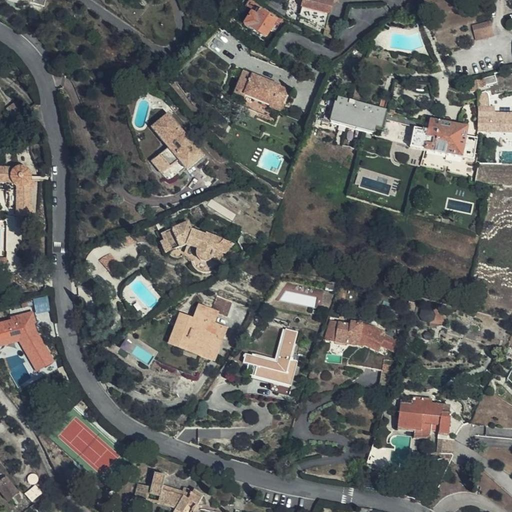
[(322,31),(329,4),(325,2),(324,0),(300,0),(302,1),(297,19),(322,31)]
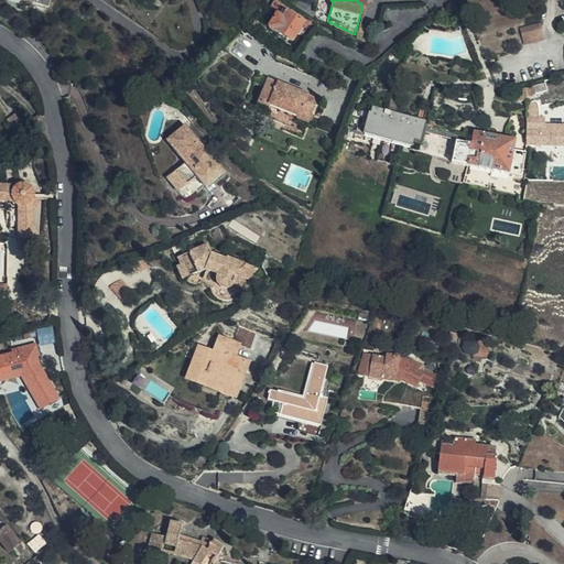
[(291,41),(303,21),(281,8),(268,28),(291,41)]
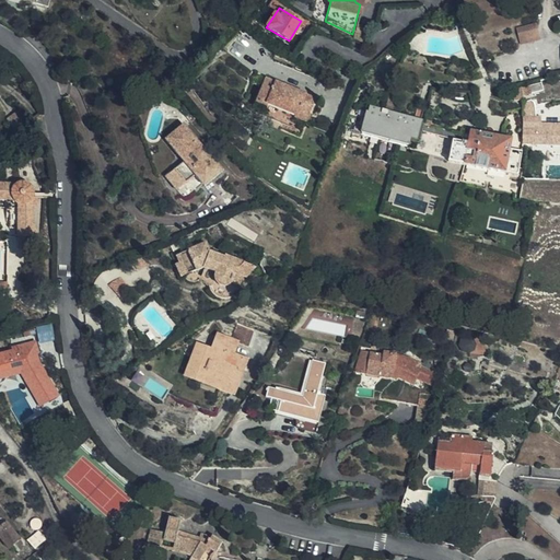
[(550,48),(550,32),(529,31),(529,47),(550,48)]
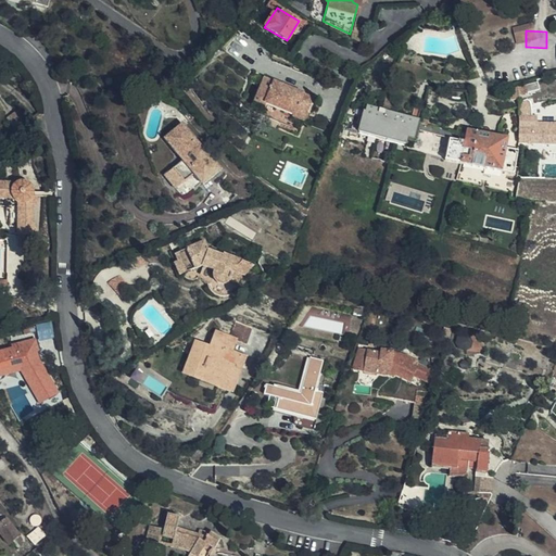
[(304,119),(312,97),(264,77),(249,116),(266,124),(268,119),(280,124),(278,128),(297,136),(304,119)]
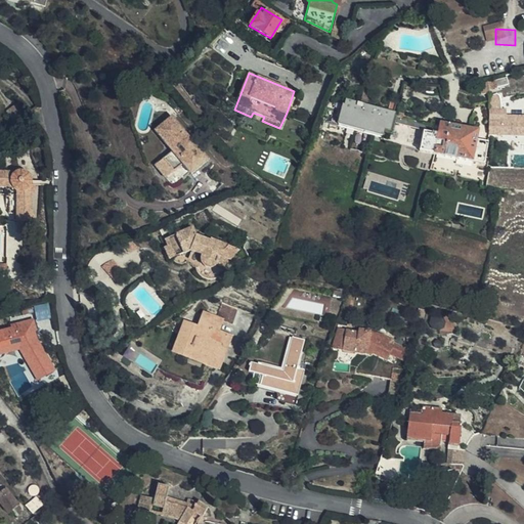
[(479,80),(479,91),(488,91),(488,81),(479,80)]
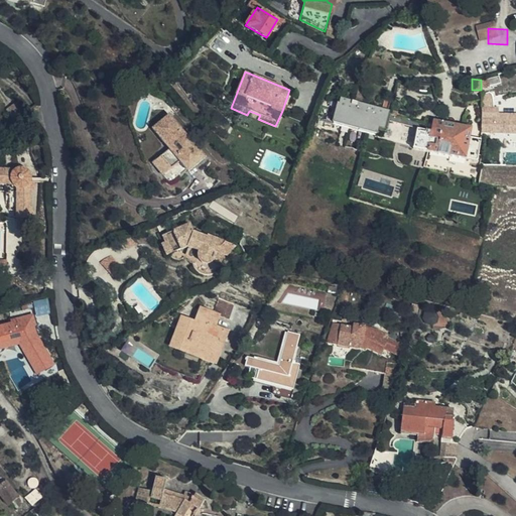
[(32,110),(24,99),(13,108),(21,119),(32,110)]
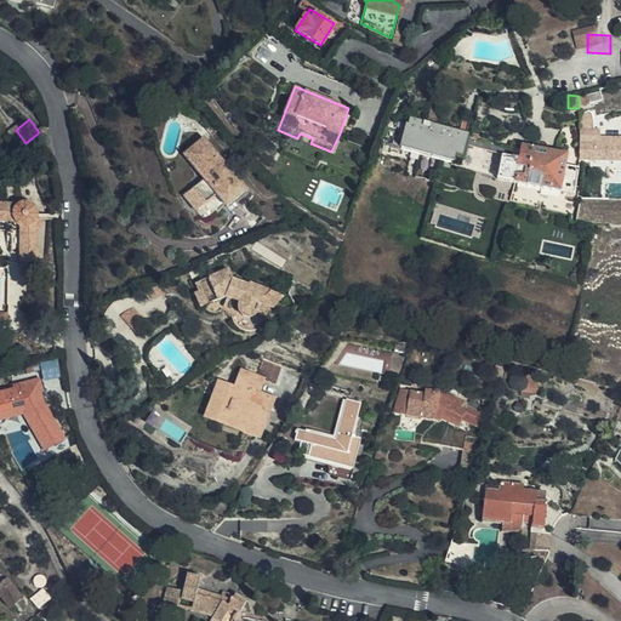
[(398,151),(449,163),(450,159),(459,160),(462,147),(466,138),(466,134),(409,119),(406,127),(404,127),(398,151)]
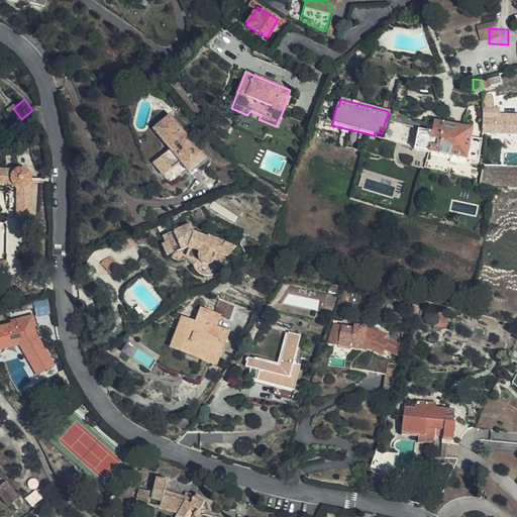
[(481,133),(483,132),(516,133),(516,119),(496,118),(497,107),(493,106),(493,99),(482,99),(481,133)]
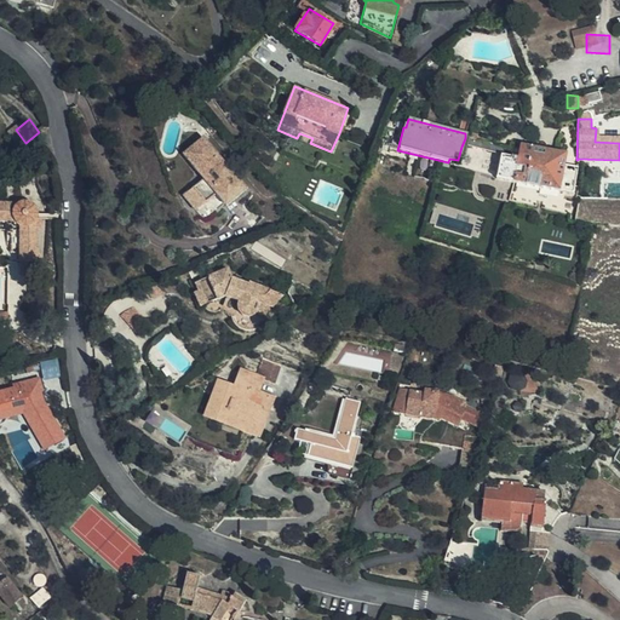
[(465,138),(461,147),(500,155),(507,156),(510,147),(465,138)]
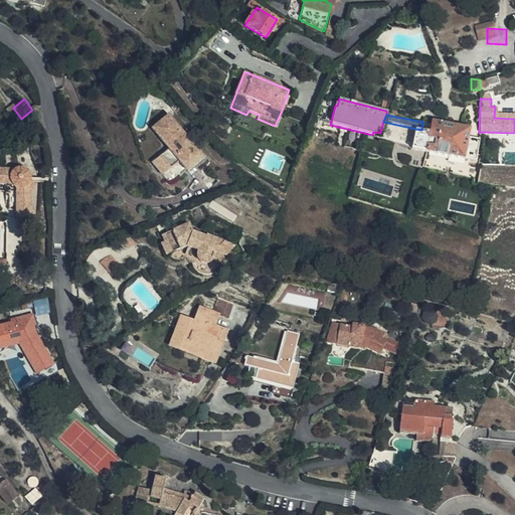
[(415,129),(411,150),(437,155),(462,160),(465,146),(469,128),(423,119),(423,122),(421,130),(415,129)]
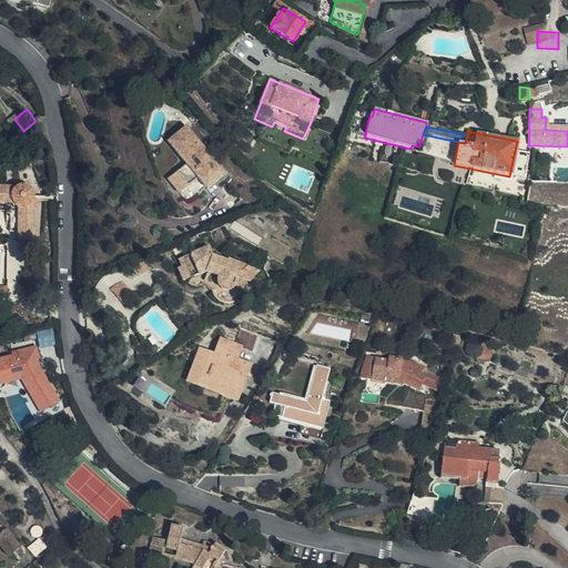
[(224,182),(182,134),(163,152),(182,174),(163,191),(176,205),(194,190),(204,200),(224,182)]
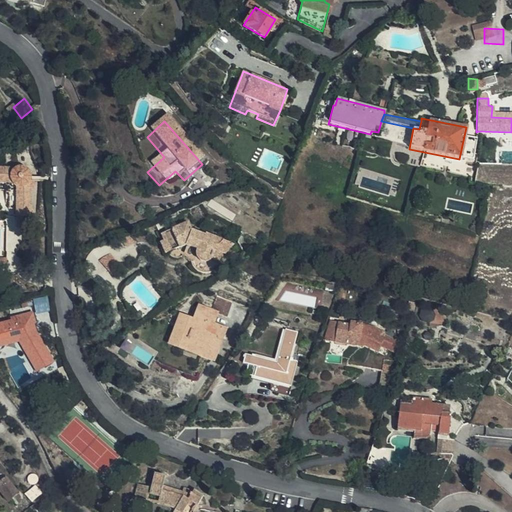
[(462,145),(459,159),(472,162),(475,148),(462,145)]
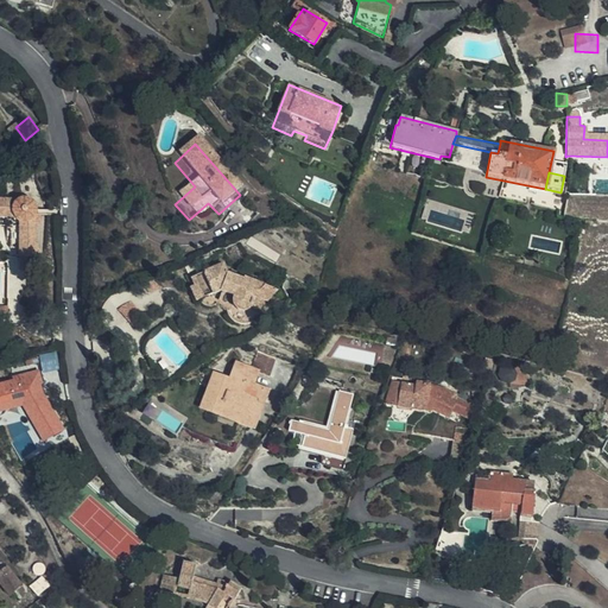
[(0,202),(0,221),(8,222),(8,229),(13,232),(13,249),(13,251),(23,251),(23,259),(42,259),(42,249),(38,249),(39,227),(42,227),(43,213),(40,211),(39,208),(37,206),(33,203),(30,201),(24,201),(19,203),(0,202)]
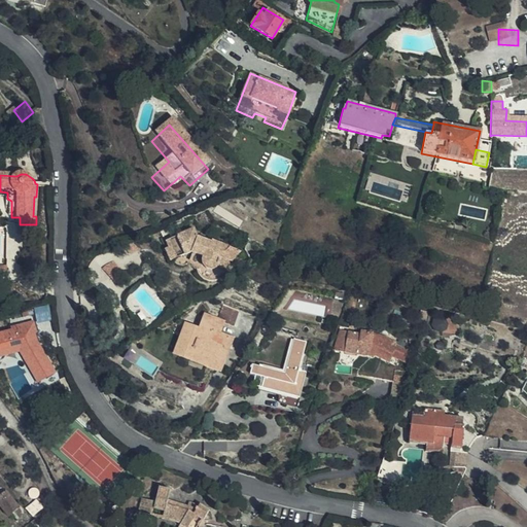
[(230,262),(240,251),(211,239),(210,241),(197,236),(194,227),(167,239),(169,245),(165,247),(171,261),(188,254),(202,258),(201,262),(201,266),(203,268),(204,270),(207,271),(209,272),(212,272),(214,271),(217,269),(218,267),(221,259),(230,262)]
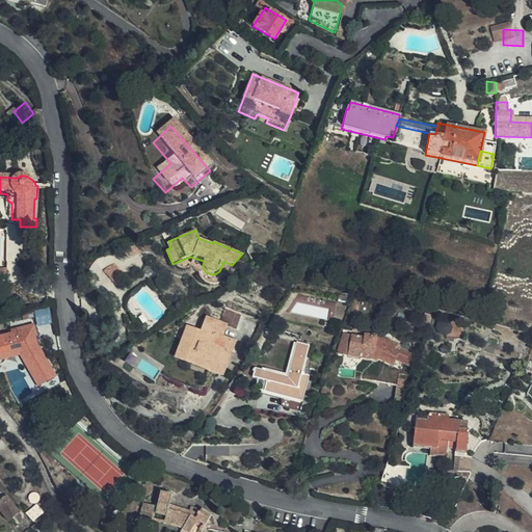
[(38,326),(54,323),(52,309),(35,311),(38,326)]
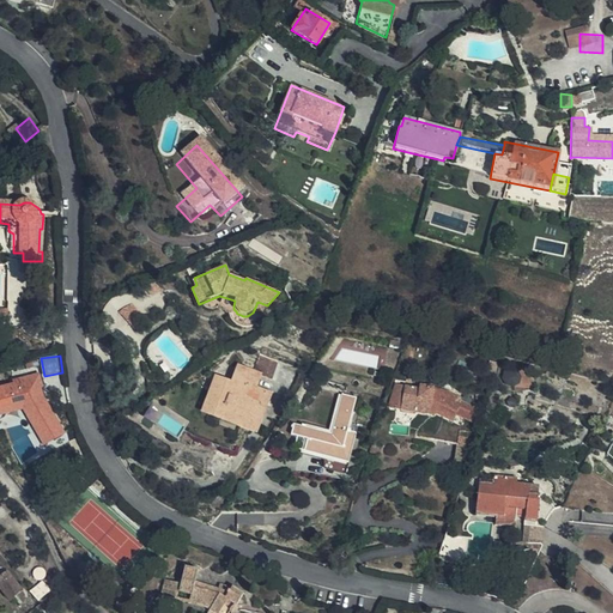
[(256,389),(261,377),(238,368),(231,384),(219,380),(206,411),(225,419),(250,429),(266,393),(256,389)]
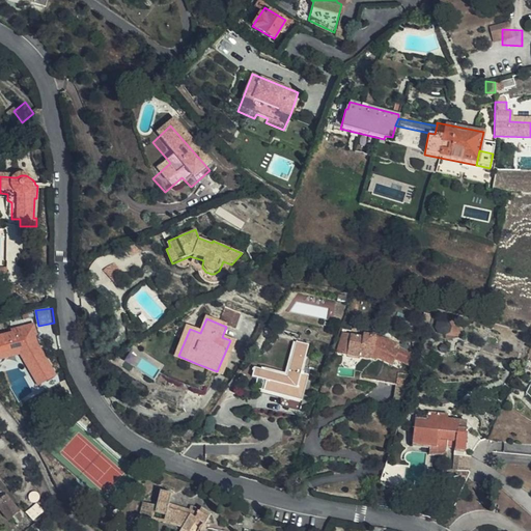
[(36,347),(33,335),(34,335),(32,325),(12,330),(12,334),(0,337),(0,357),(18,353),(27,365),(39,385),(55,374),(36,347)]
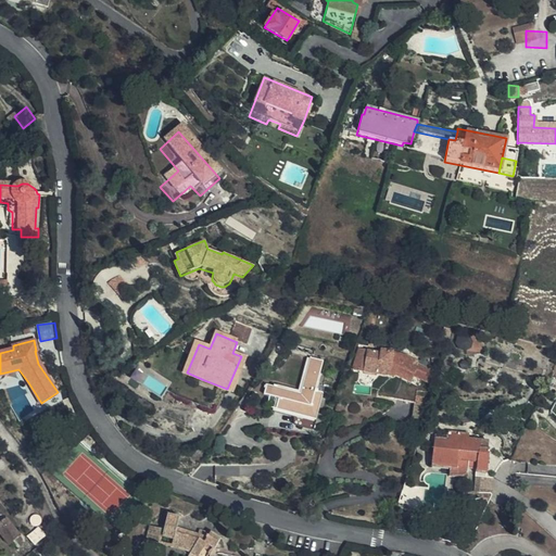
[(364,373),(368,351),(358,349),(354,370),(364,373)]
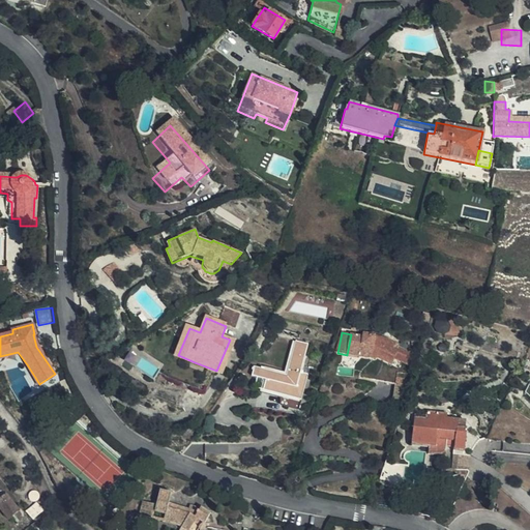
[(364,337),(351,334),(347,355),(369,359),(372,357),(390,364),(392,360),(401,362),(405,352),(389,347),(389,348),(376,344),(377,337),(365,333),(364,337)]
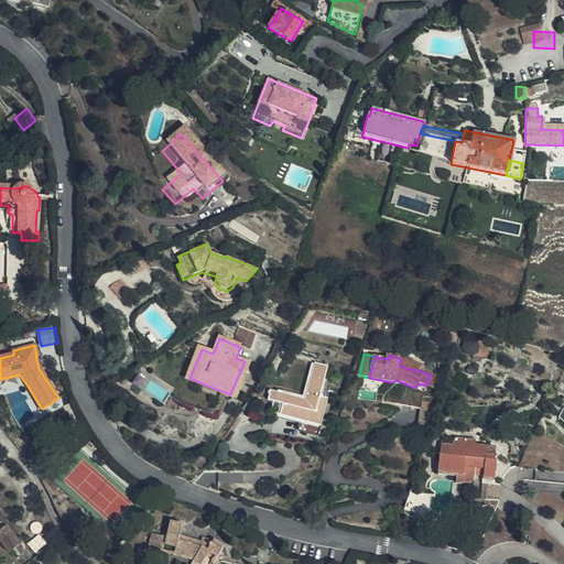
[(318,435),(328,398),(321,396),(328,366),(315,361),(305,397),(270,388),(267,397),(282,401),(280,413),(307,421),(305,432),(318,435)]
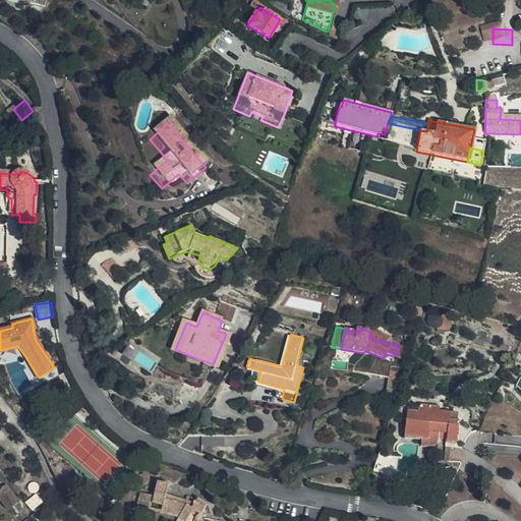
[(367,374),(389,378),(390,375),(391,366),(369,363),(367,374)]
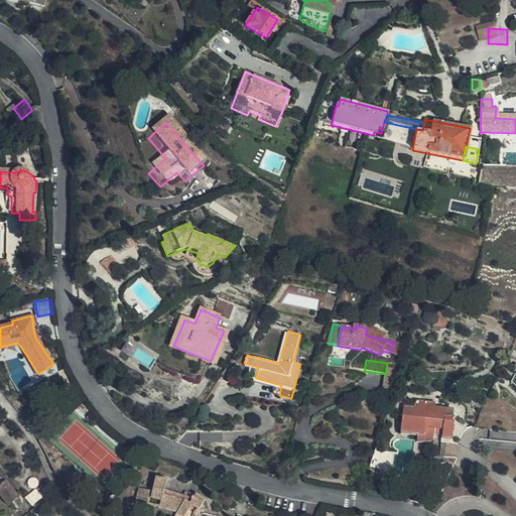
[(386,372),(385,374),(383,389),(393,386),(396,373),(386,372)]
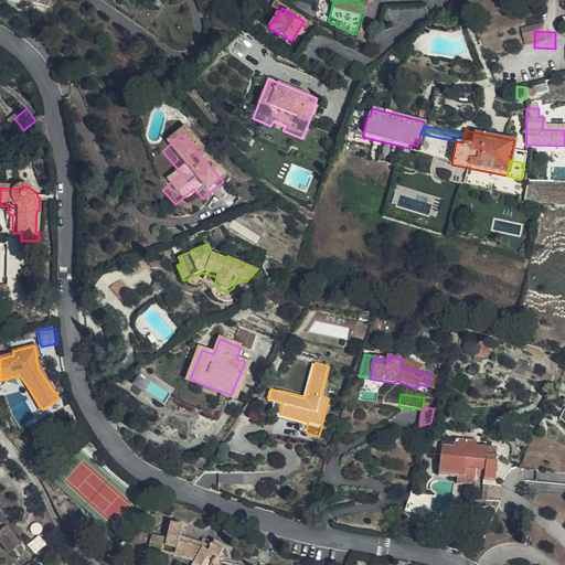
[(482,484),(500,487),(503,481),(511,467),(507,455),(486,452),(486,445),(475,444),(475,439),(449,436),(448,444),(440,444),(437,472),(457,476),(456,482),(469,483),(472,481),(473,479),(475,477),(482,477),(482,484)]
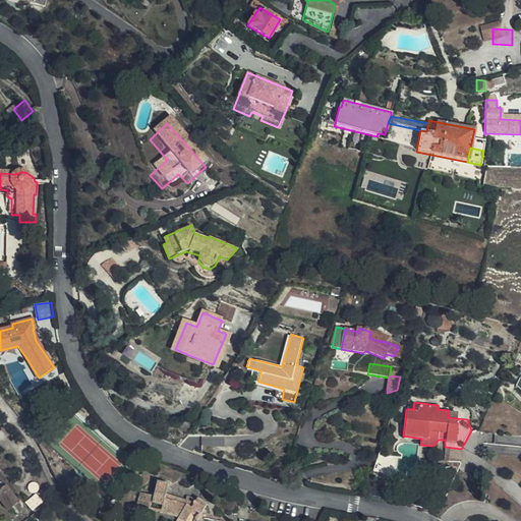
[(461,451),(461,449),(445,447),(444,463),(421,466),(421,473),(458,469),(459,467),(461,451)]
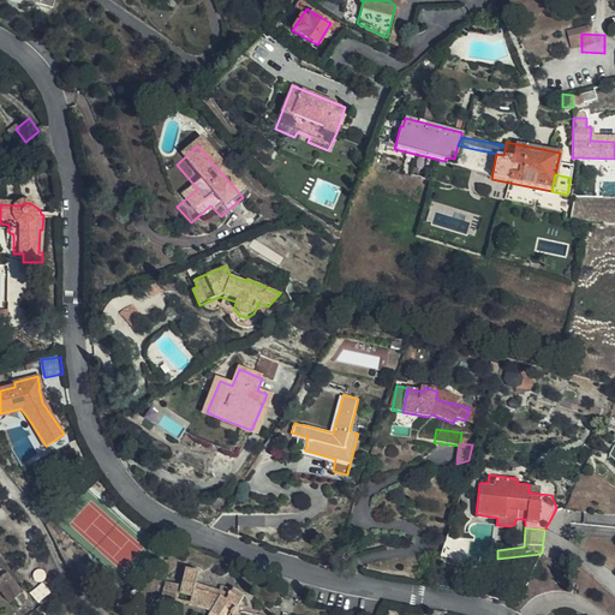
[(238,604),(243,592),(232,589),(228,596),(196,584),(198,572),(185,567),(180,583),(166,579),(161,593),(171,597),(173,592),(187,596),(185,603),(207,611),(207,614),(230,614),(236,605),(238,604)]
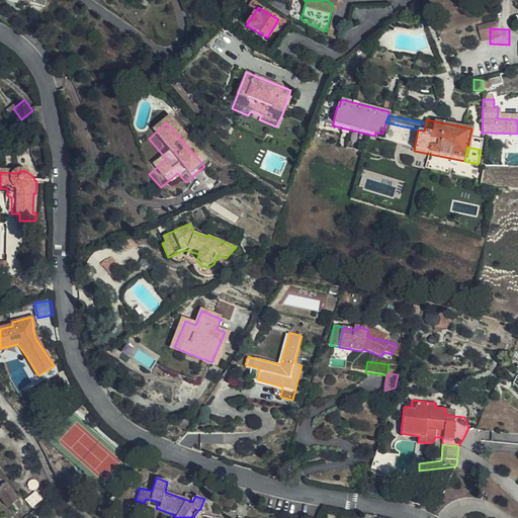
[(18,501),(6,485),(0,488),(0,496),(9,508),(18,501)]
